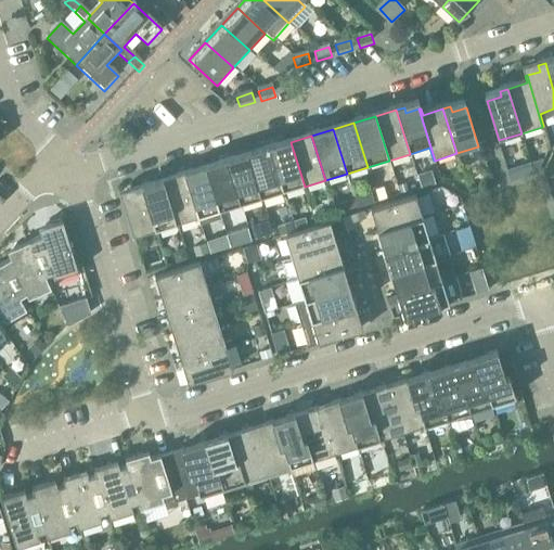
[(291,142),(269,149),(283,193),(305,187),(291,142)]
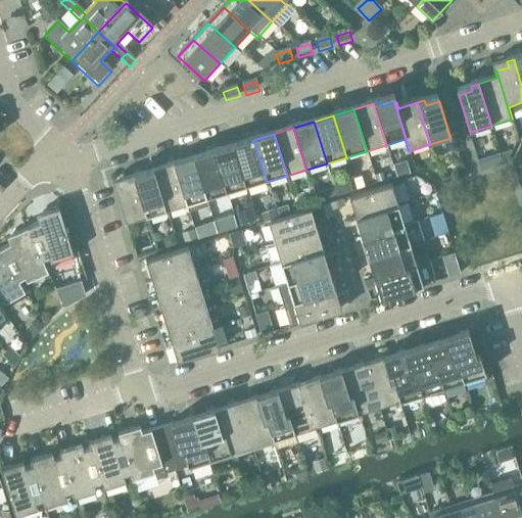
[(253,140),(234,146),(246,189),(267,182),(253,140)]
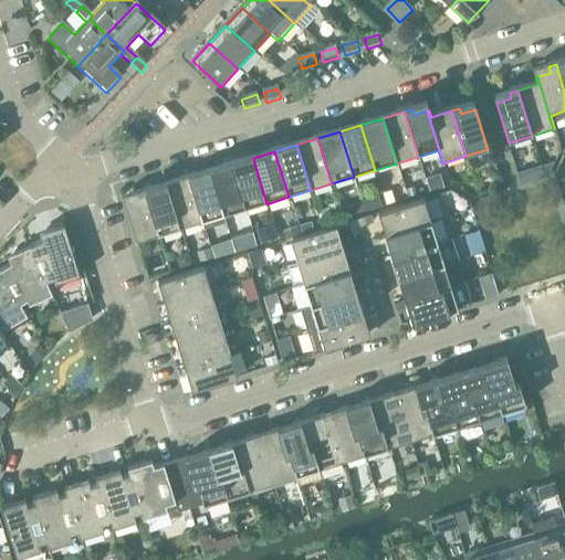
[(253,158),(231,165),(246,211),(267,204),(253,158)]
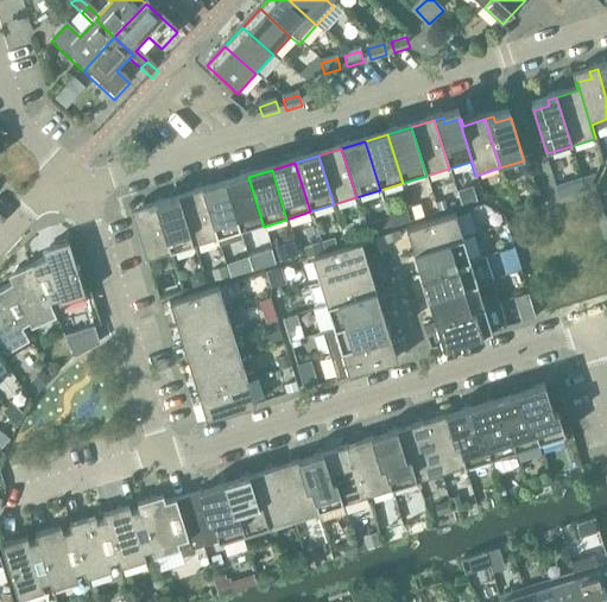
[(248,177),(226,184),(240,234),(264,227),(248,177)]
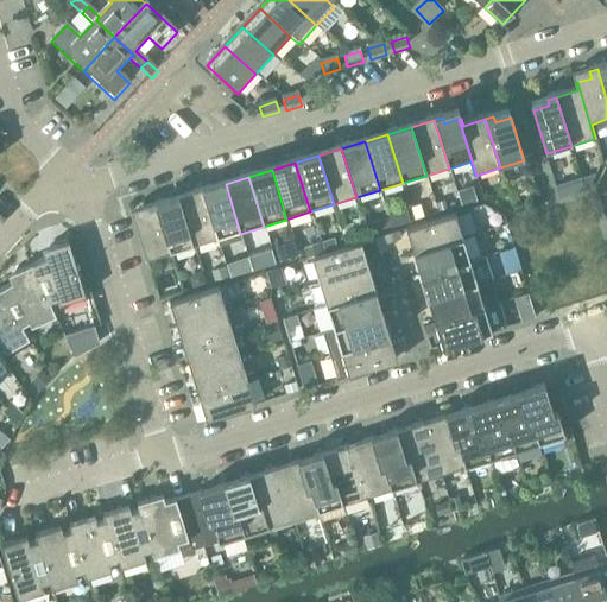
[(598,178),(583,182),(588,195),(589,195),(598,178)]
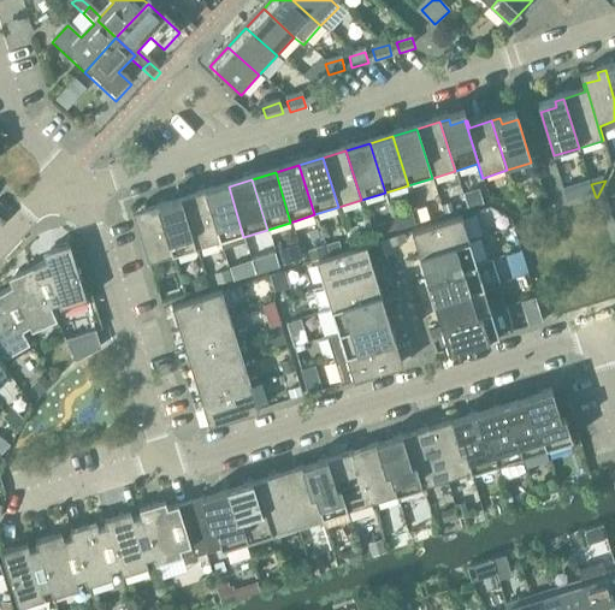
[(229,187),(205,194),(220,244),(243,237),(229,187)]
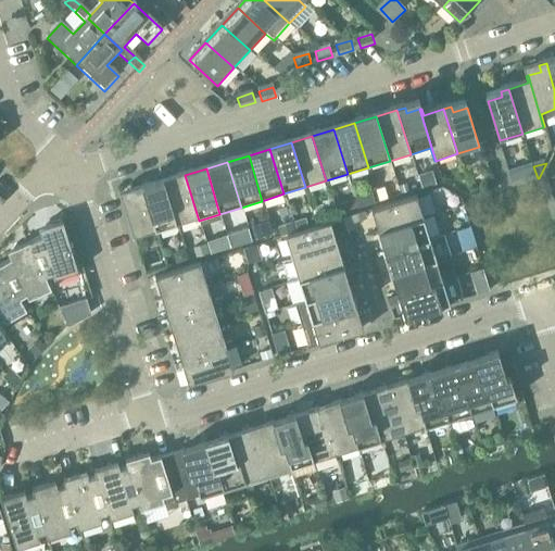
[(185,175),(164,182),(178,227),(199,221),(185,175)]
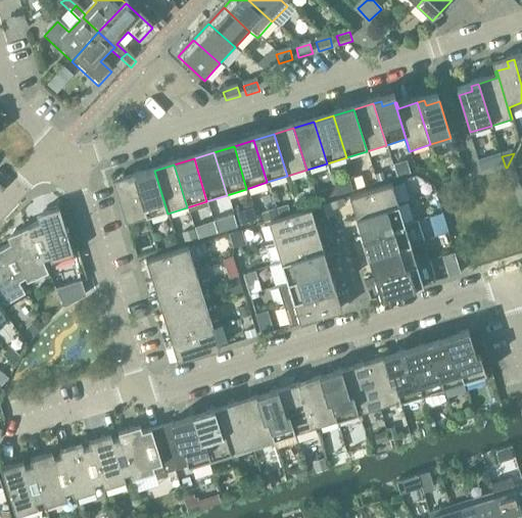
[(154,171),(134,177),(147,220),(168,214),(154,171)]
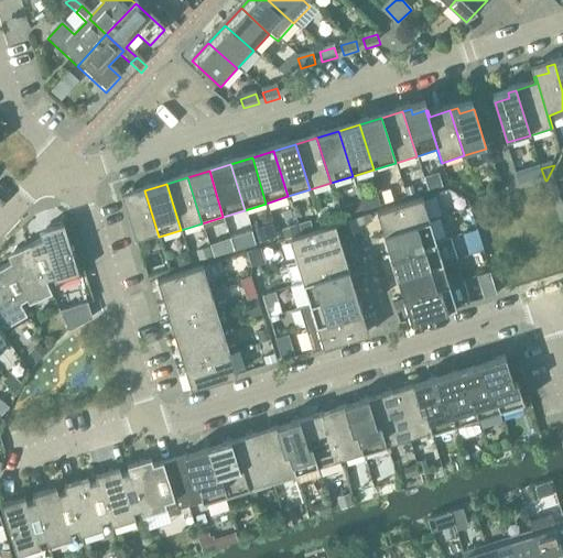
[(159,237),(144,190),(137,194),(139,199),(123,204),(137,243),(159,237)]
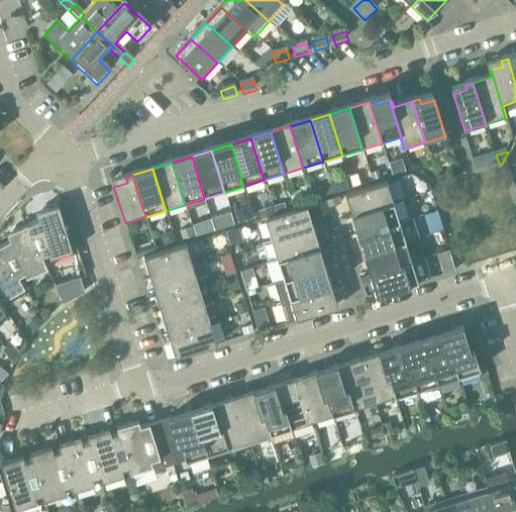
[(346,198),(352,219),(394,206),(388,186),(346,198)]
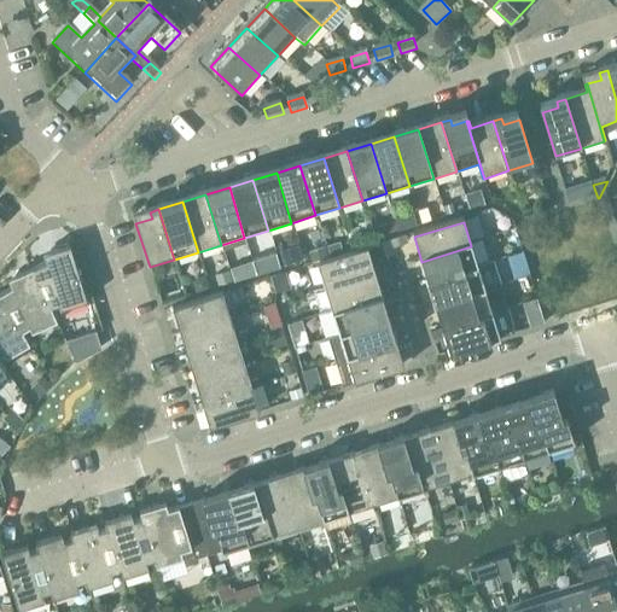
[(318,267),(326,291),(376,277),(371,261),(378,264),(388,262),(383,246),(318,267)]
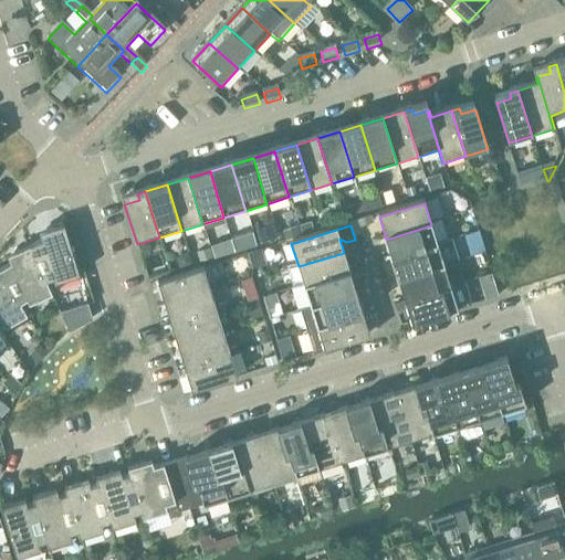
[(386,240),(393,261),(438,246),(431,225),(386,240)]
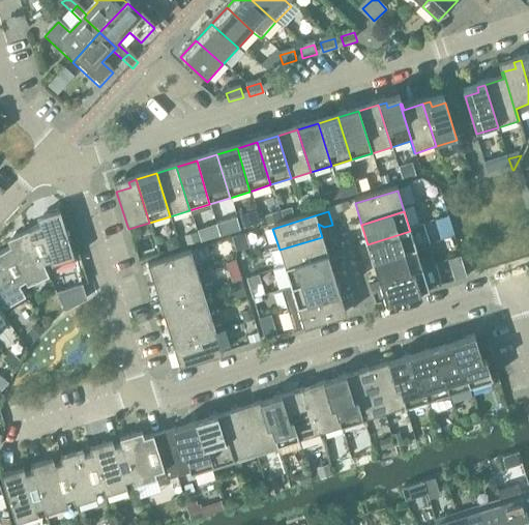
[(47,226),(28,233),(49,279),(50,279),(45,266),(51,264),(53,268),(75,261),(60,214),(43,219),(47,226)]
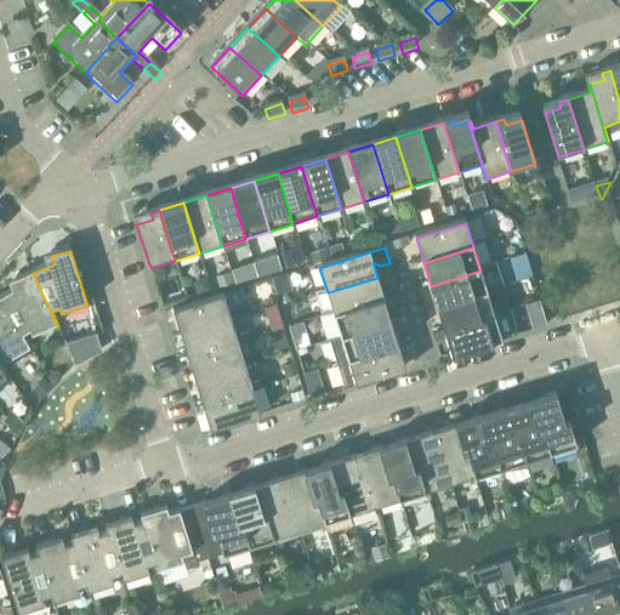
[(303,256),(279,263),(283,273),(306,266),(303,256)]
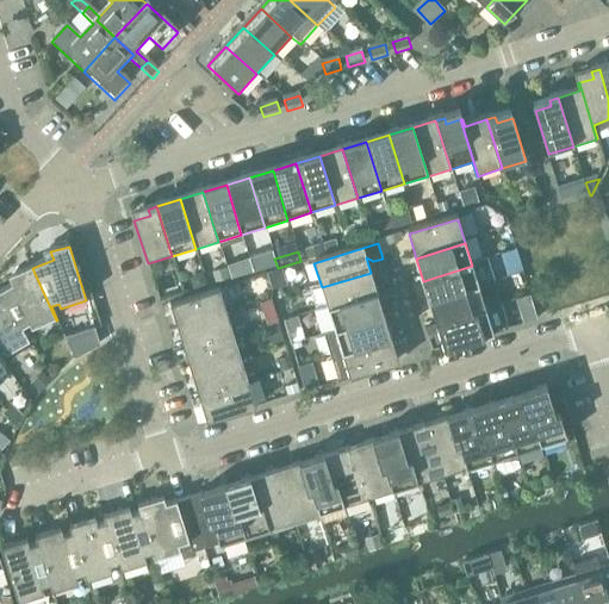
[(508,275),(524,271),(520,251),(502,256),(508,275)]
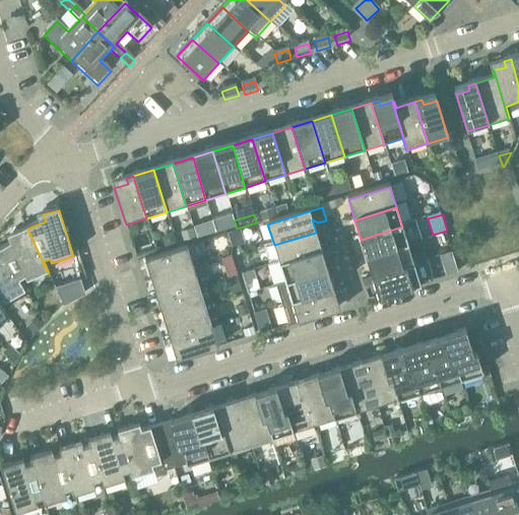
[(234,220),(214,226),(216,235),(237,229),(234,220)]
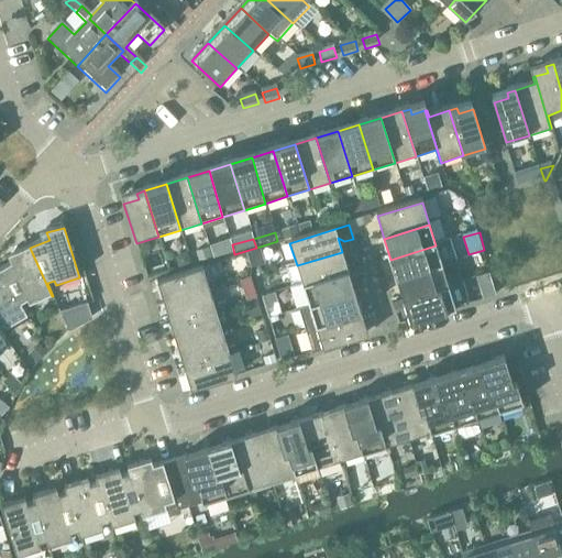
[(234,254),(232,244),(219,249),(222,259),(234,254)]
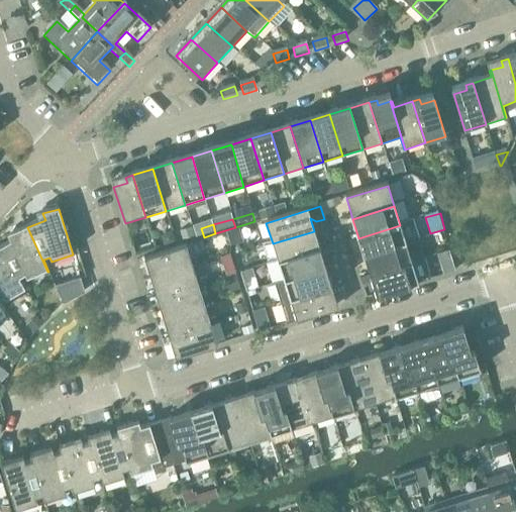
[(358,238),(365,259),(406,245),(405,241),(417,238),(413,225),(401,229),(400,225),(358,238)]
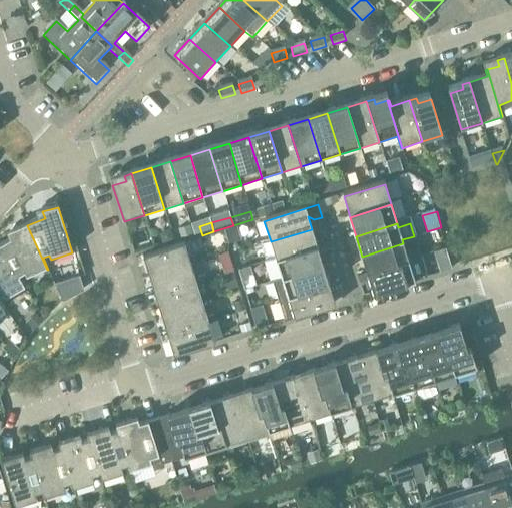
[(16,237),(0,246),(24,290),(25,289),(19,278),(25,275),(27,279),(47,270),(27,225),(13,231),(16,237)]
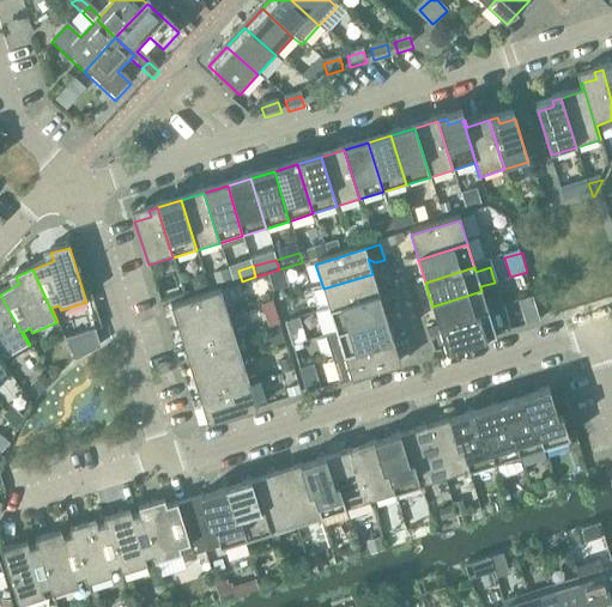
[(323,289),(331,313),(380,297),(373,274),(323,289)]
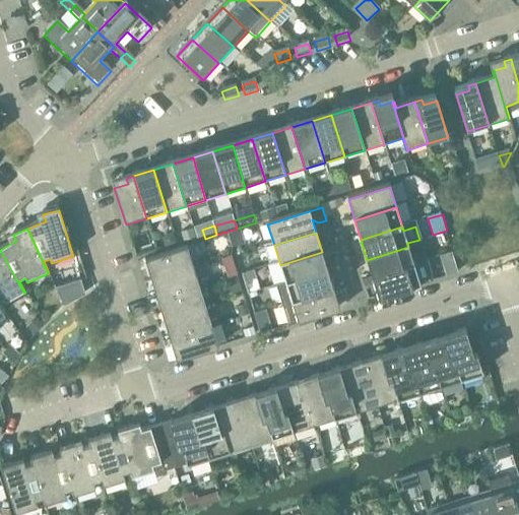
[(367,260),(373,279),(414,266),(408,247),(367,260)]
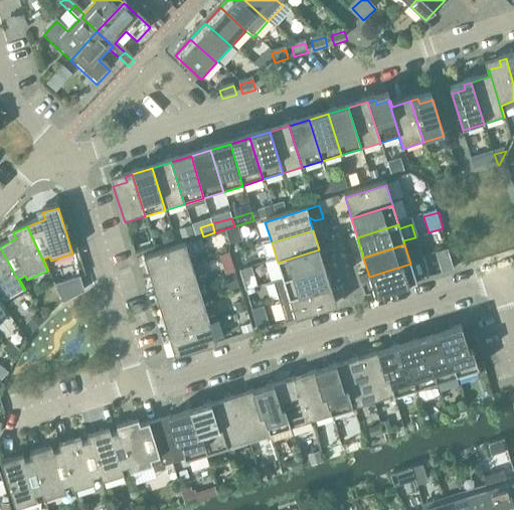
[(144,260),(151,280),(192,268),(186,246),(144,260)]
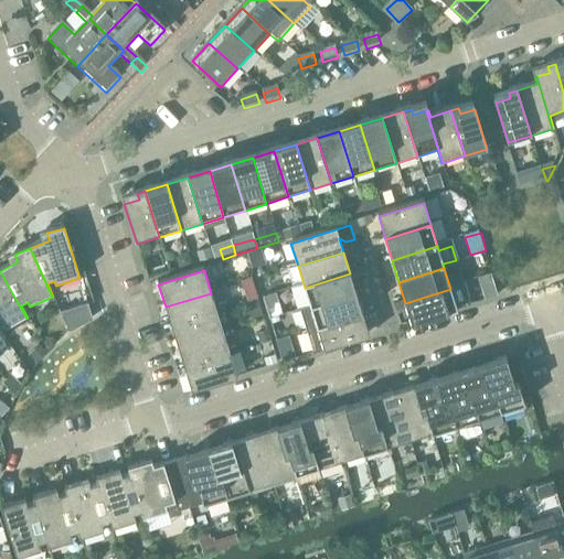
[(0,336),(4,342),(6,342),(0,334),(0,328),(3,325),(6,330),(27,319),(0,271),(0,336)]
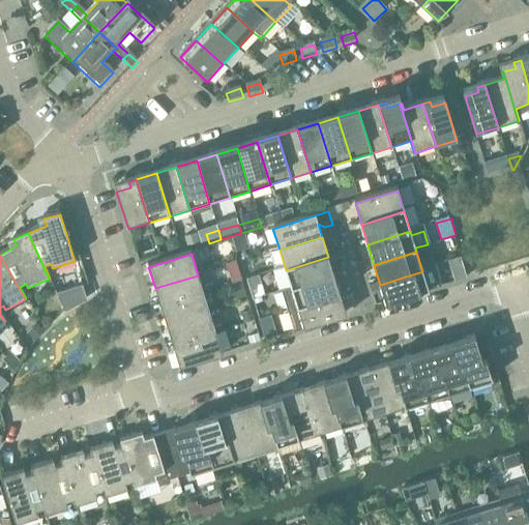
[(286,270),(292,290),(334,276),(328,257),(286,270)]
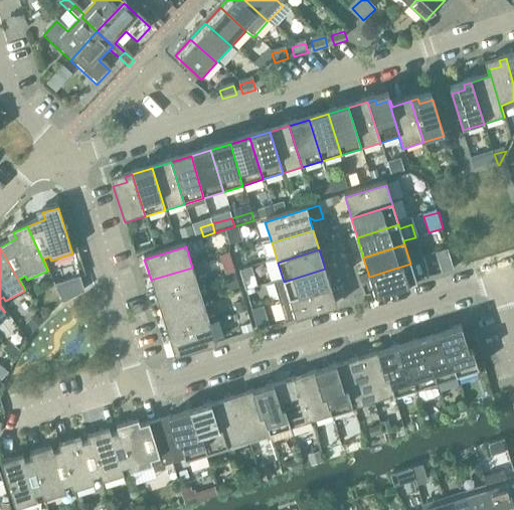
[(452,272),(449,261),(436,265),(439,276),(452,272)]
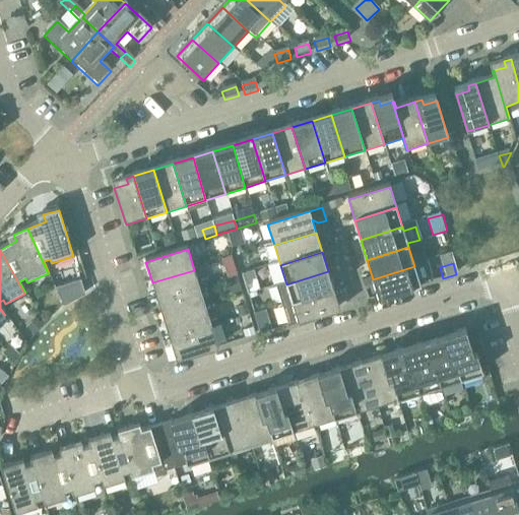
[(414,266),(373,279),(375,286),(380,285),(385,299),(422,287),(414,266)]
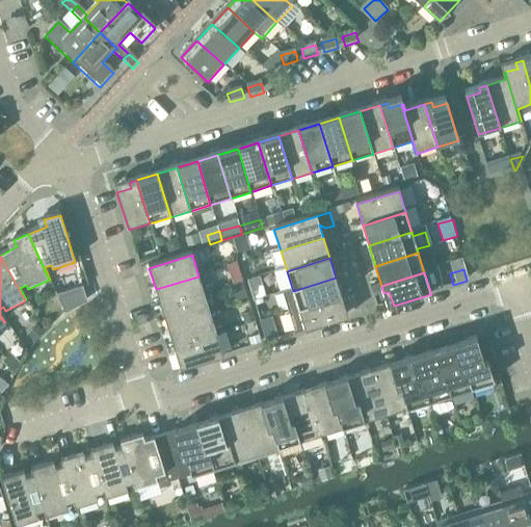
[(156,289),(162,310),(205,296),(198,277),(156,289)]
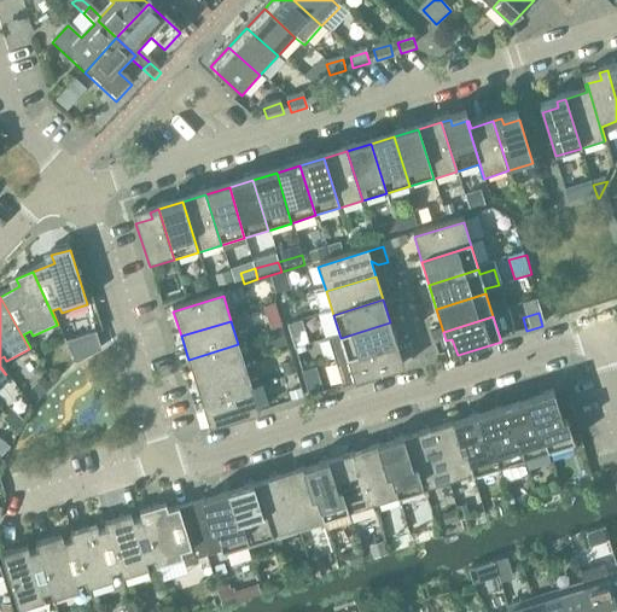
[(297,348),(310,344),(306,322),(291,325),(297,348)]
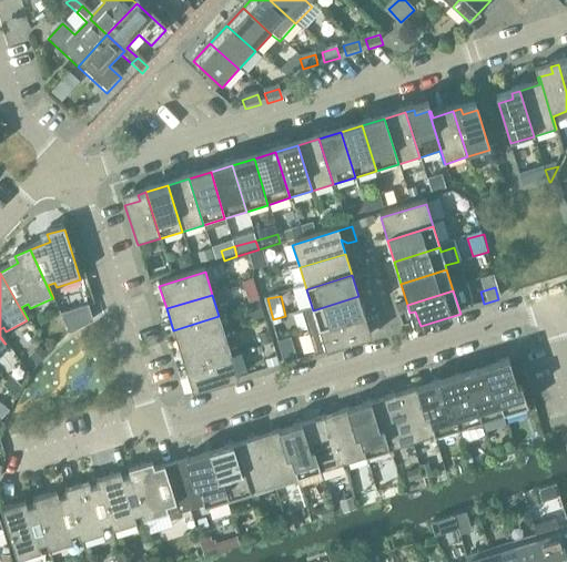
[(302,314),(309,336),(365,318),(358,296),(313,310),(302,314)]
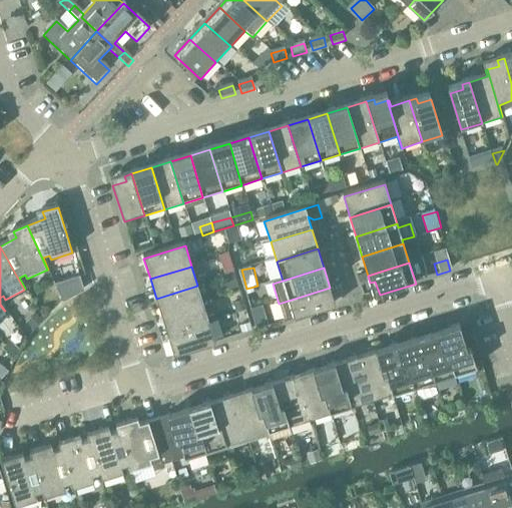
[(238,289),(234,275),(223,278),(227,292),(238,289)]
